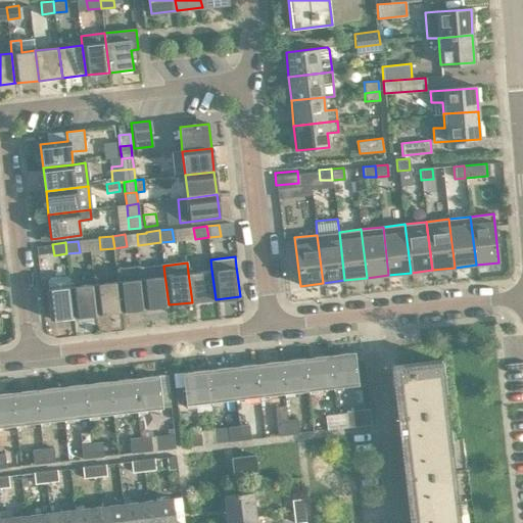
[(140,266),(116,269),(117,272),(119,281),(122,311),(145,307),(142,278),(140,268),(140,266)]
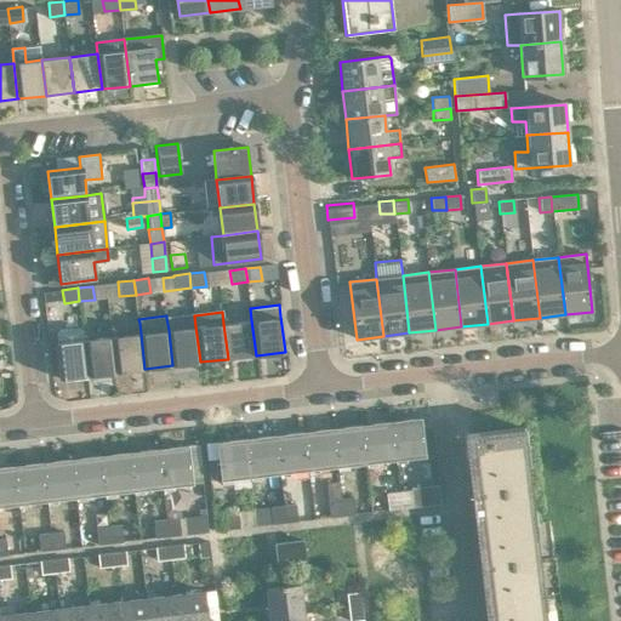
[(194,315),(166,318),(169,330),(172,365),(200,362),(195,326),(194,315)]
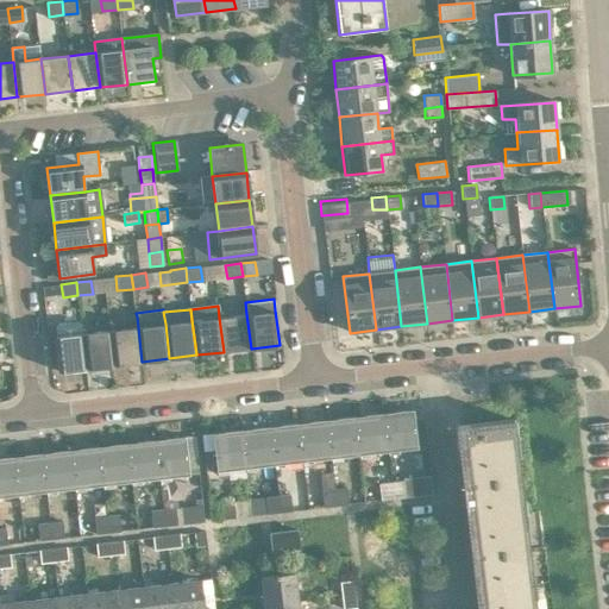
[(246,314),(219,318),(224,352),(251,349),(246,314)]
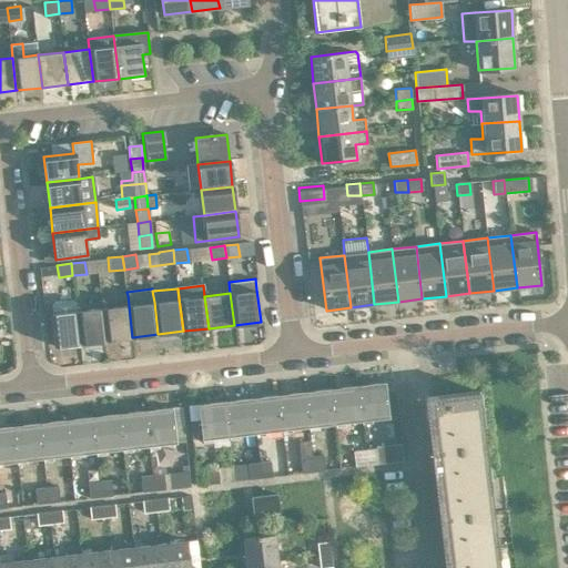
[(53,314),(50,314),(53,346),(81,343),(77,311),(75,301),(75,300),(74,300),(74,298),(73,298),(72,298),(54,301),(53,301),(53,302),(52,302),(52,303),(53,314)]
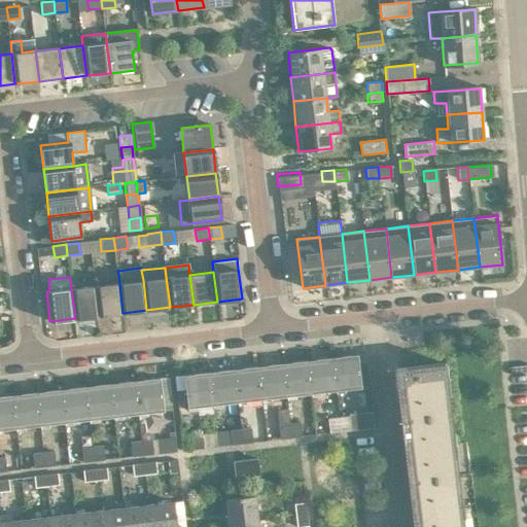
[(119,283),(95,285),(99,315),(123,313),(119,283)]
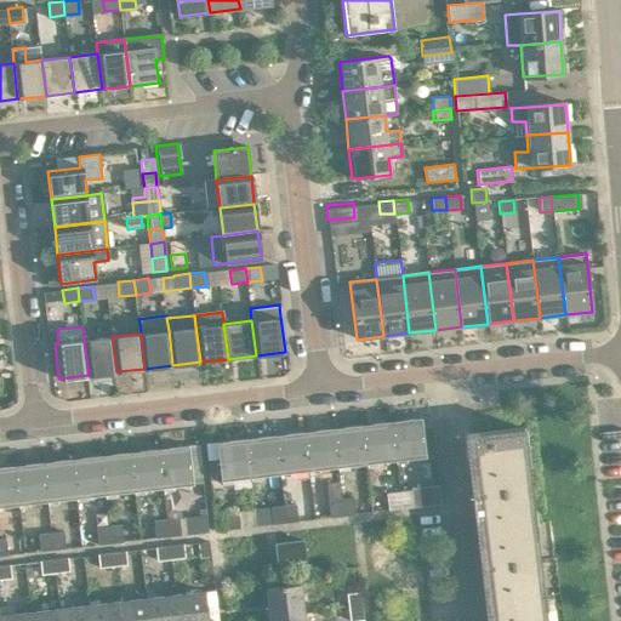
[(112,337),(84,340),(89,375),(115,371),(117,371),(112,336),(112,337)]
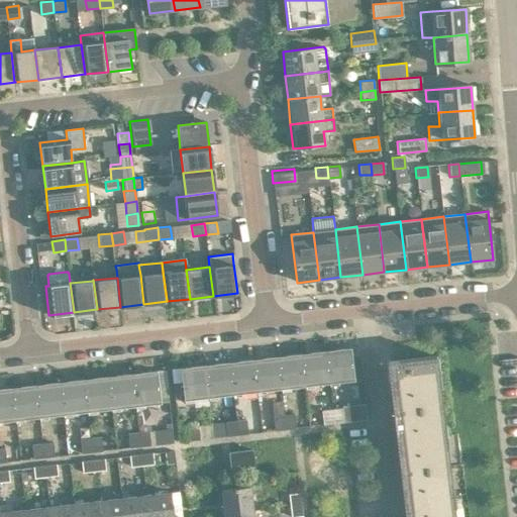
[(325,350),(328,382),(353,379),(349,347),(325,350)]
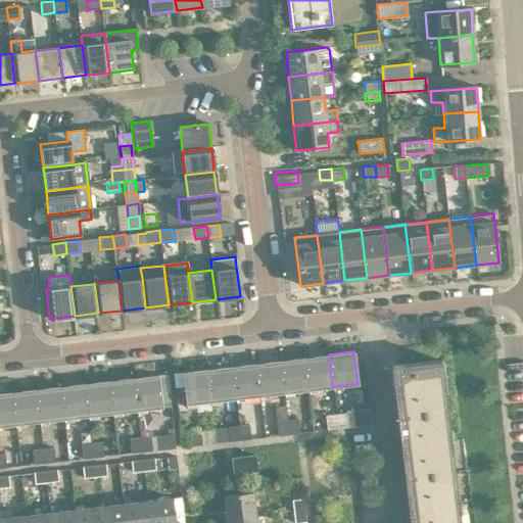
[(304,357),(308,389),(332,386),(329,354),(304,357)]
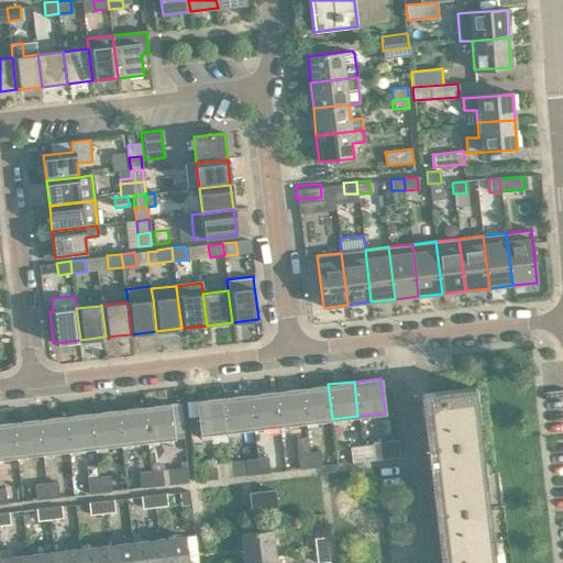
[(301,387),(306,422),(332,419),(328,384),(301,387)]
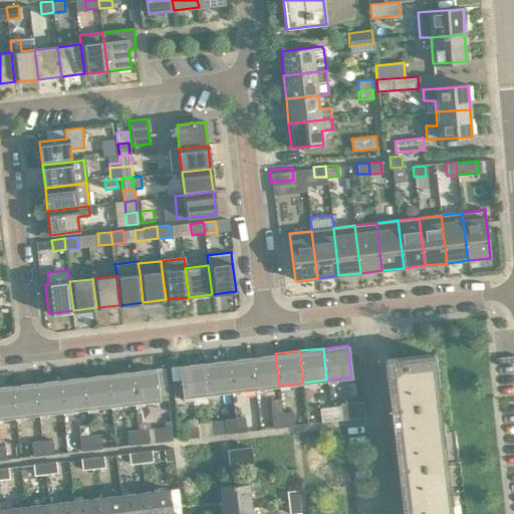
[(383,358),(381,358),(384,377),(392,376),(408,513),(451,513),(441,433),(432,352),(392,357),(383,358)]
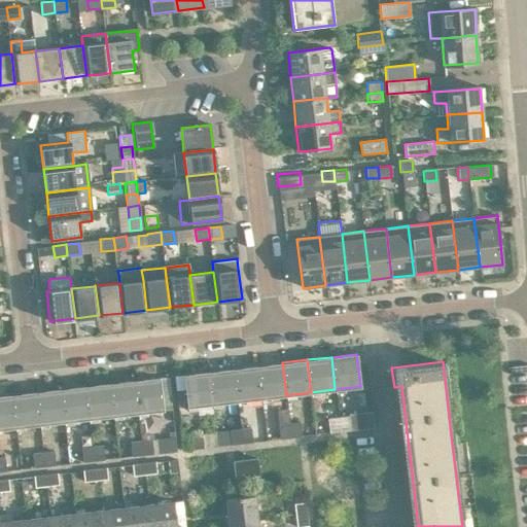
[(257,365),(261,397),(286,395),(282,362),(257,365)]
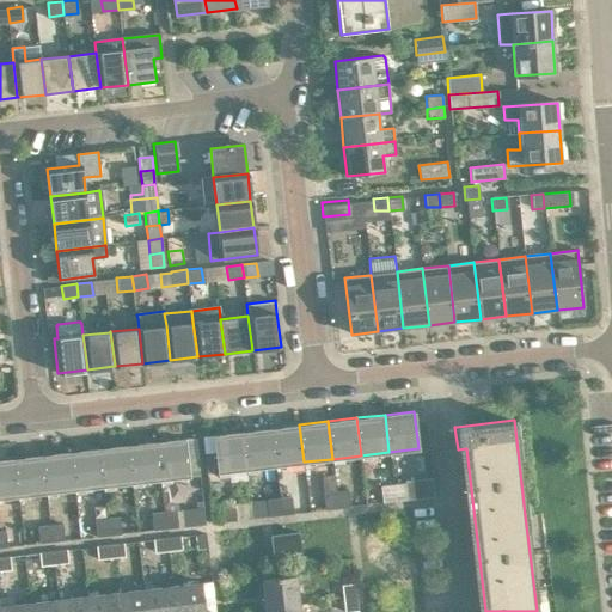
[(271,428),(275,465),(304,461),(299,424),(271,428)]
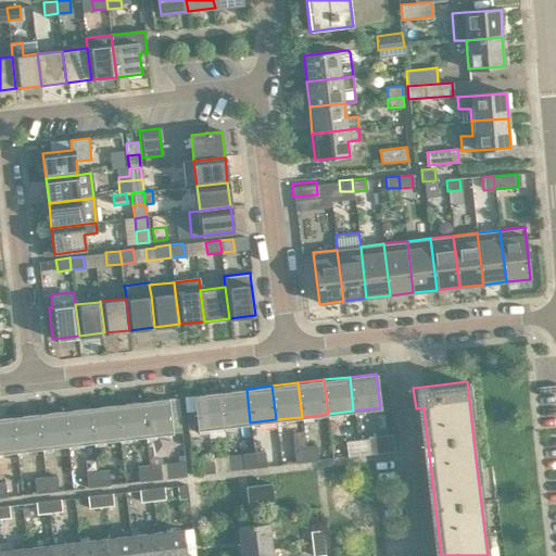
[(220,391),(225,426),(250,422),(247,389),(220,391)]
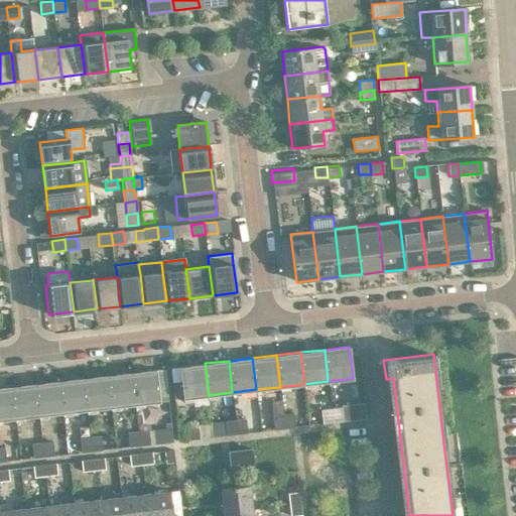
[(183,398),(209,395),(205,363),(180,366),(183,398)]
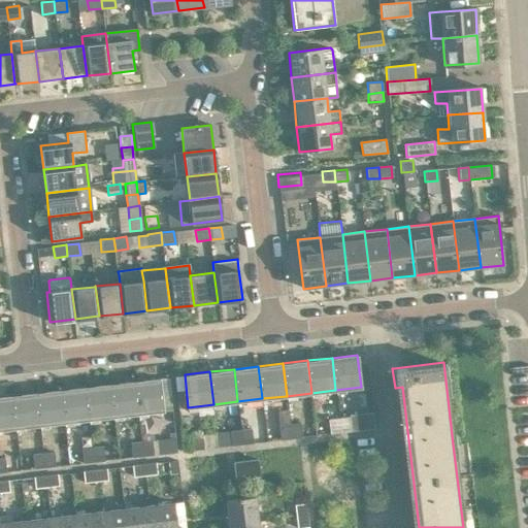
[(160,377),(135,381),(139,414),(164,410),(160,377)]
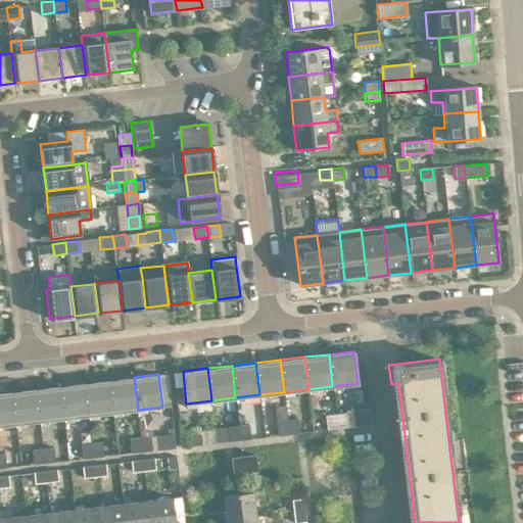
[(109,380),(113,413),(138,410),(134,377),(109,380)]
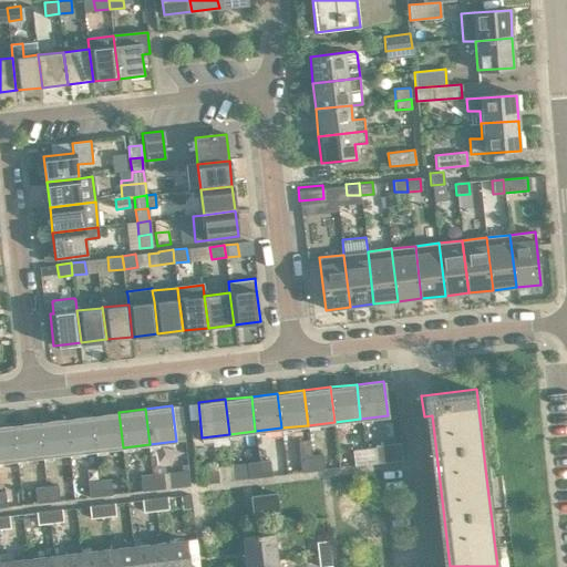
[(96,450),(123,447),(119,412),(92,415),(96,450)]
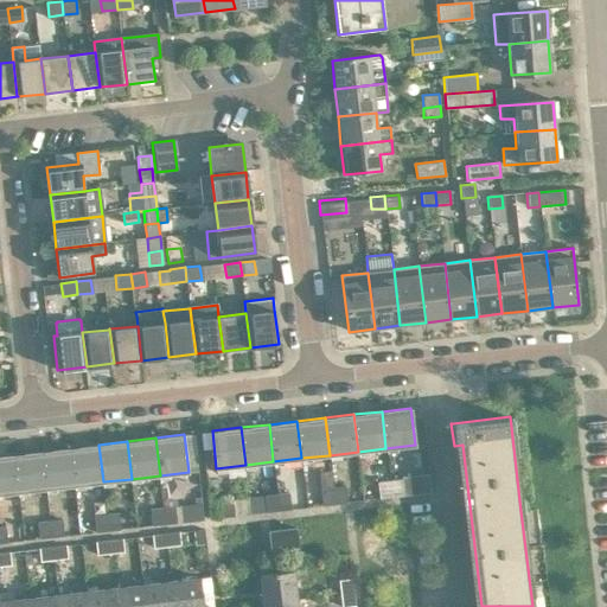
[(70,448),(75,485),(103,481),(98,445),(70,448)]
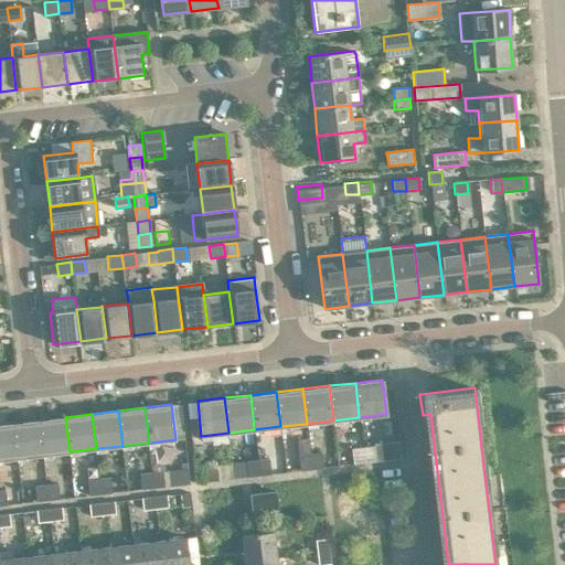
[(39,419),(43,455),(70,451),(65,417),(39,419)]
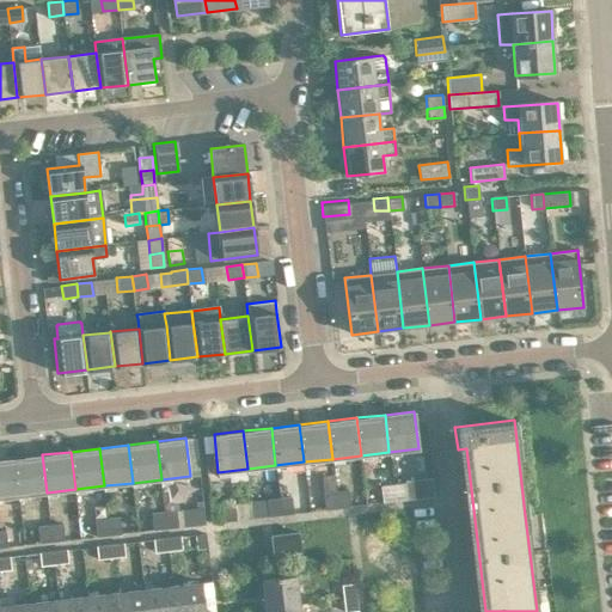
[(14,458),(18,496),(47,493),(42,454),(14,458)]
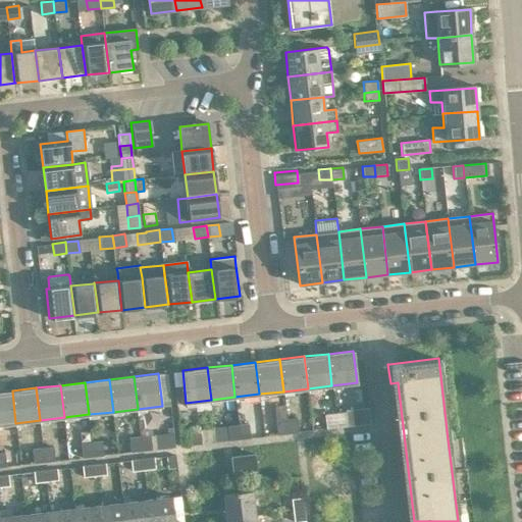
[(0,392),(0,424),(15,423),(12,390),(0,392)]
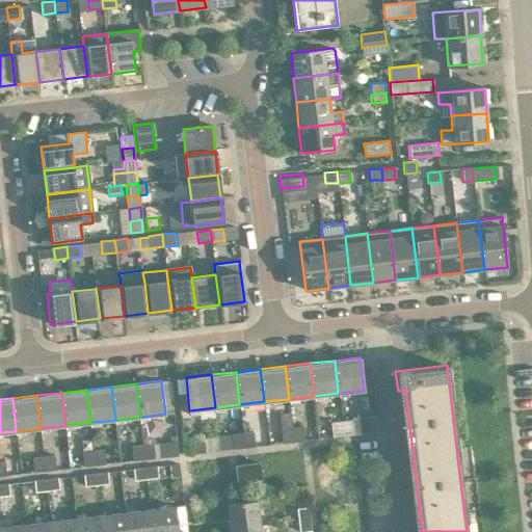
[(341,422),(343,435),(353,434),(351,420),(341,422)]
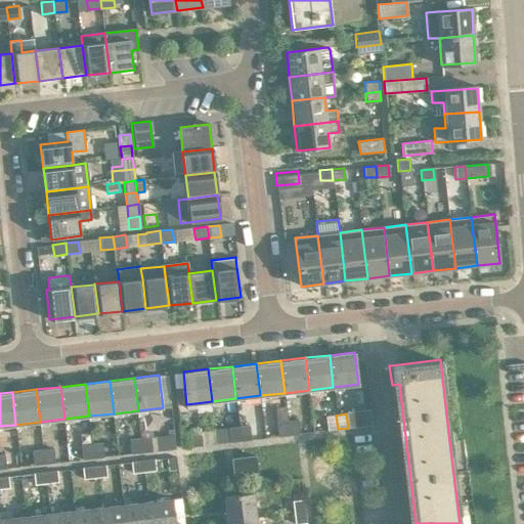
[(338,429),(336,416),(325,417),(328,430),(338,429)]
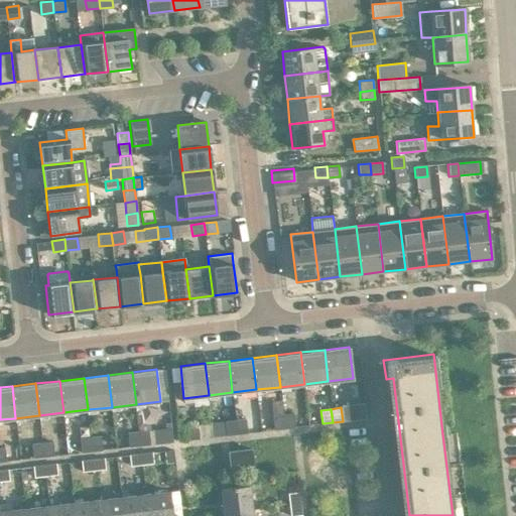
[(283,414),(285,428),(294,427),(293,413),(283,414)]
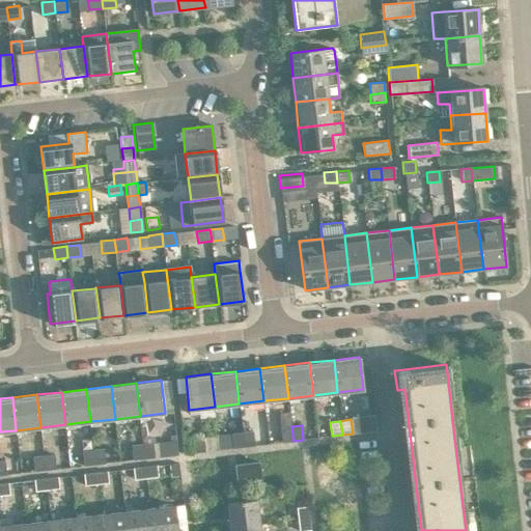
[(294,441),(291,426),(281,427),(282,442),(294,441)]
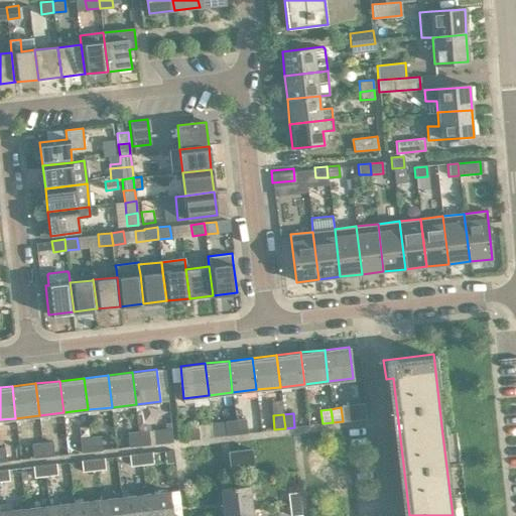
[(236,420),(237,434),(247,433),(245,419),(236,420)]
